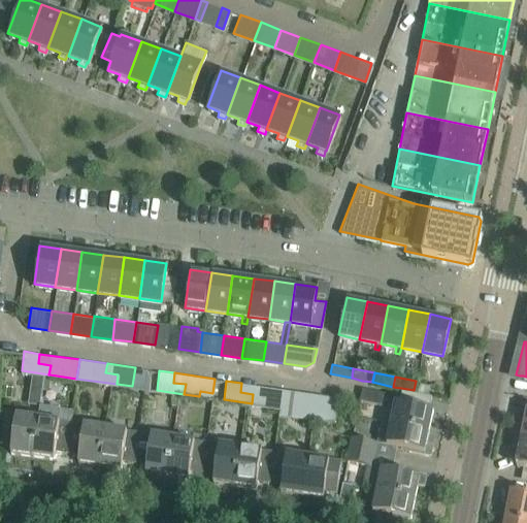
[(416,381),(414,390),(428,393),(429,384),(416,381)]
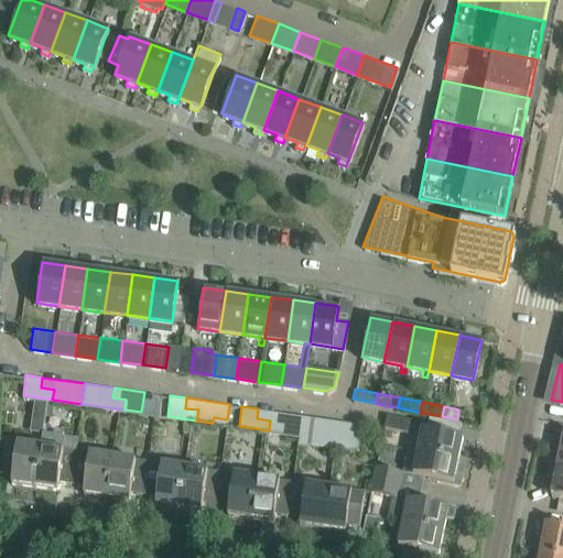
[(269,430),(298,435),(301,414),(258,408),(257,418),(270,420),(269,430)]
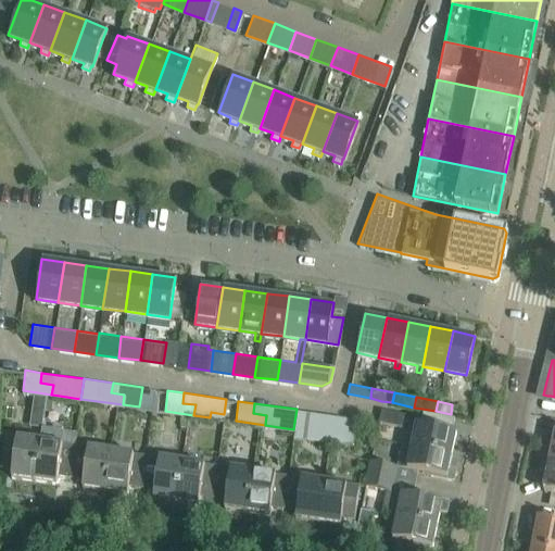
[(403,425),(406,412),(380,408),(378,420),(403,425)]
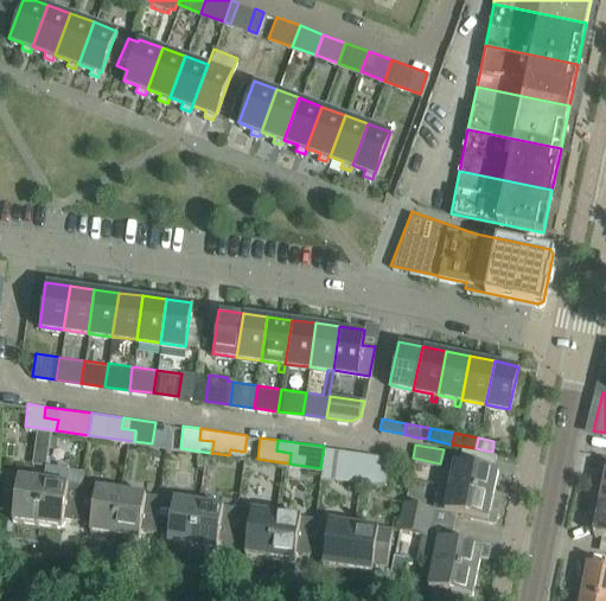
[(355,462),(356,451),(324,446),(320,468),(320,474),(358,480),(359,474),(367,474),(368,464),(355,462)]
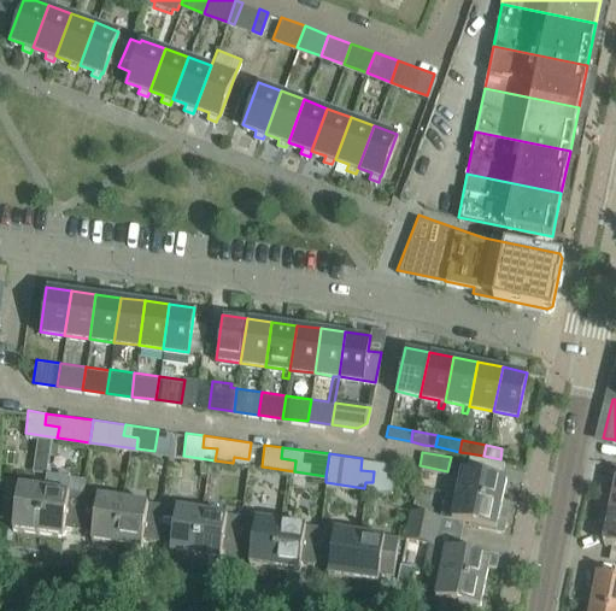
[(500,459),(485,456),(469,453),(465,468),(461,466),(456,492),(500,500),(505,476),(497,474),(500,459)]
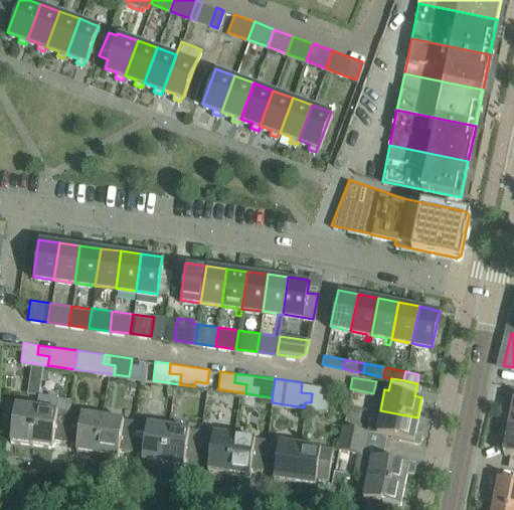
[(301,392),(312,393),(311,402),(305,402),(304,407),(326,410),(329,386),(302,382),(301,392)]
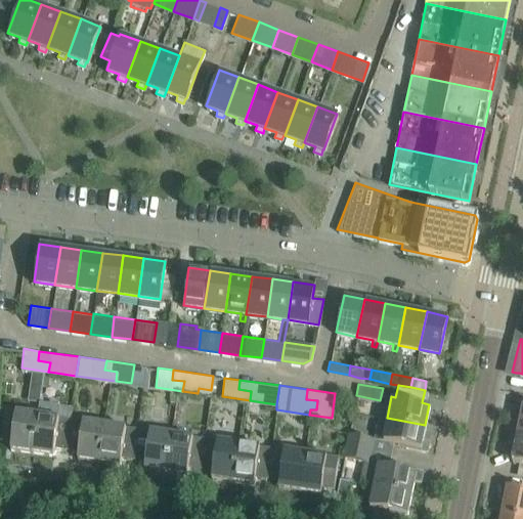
[(52,452),(53,446),(66,447),(70,417),(72,404),(39,399),(37,412),(31,449),(52,452)]
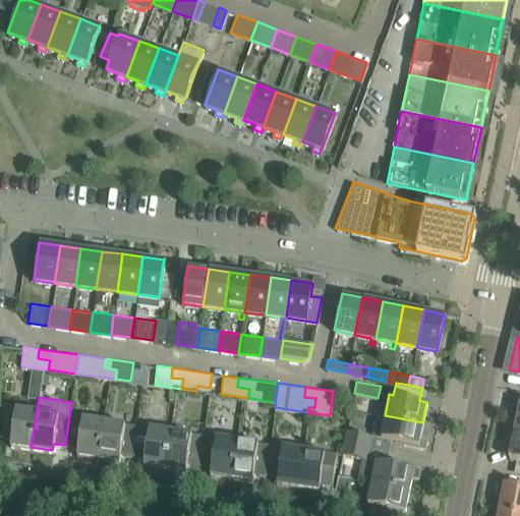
[(37,409),(24,408),(5,405),(0,436),(11,438),(10,444),(31,447),(37,409)]
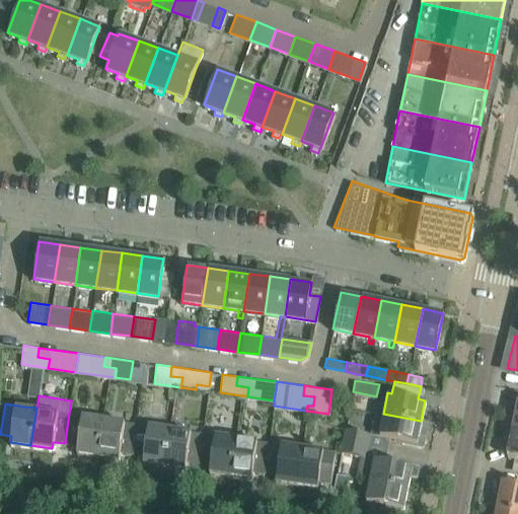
[(374,412),(369,432),(394,437),(393,439),(419,444),(423,441),(424,436),(418,434),(421,421),(383,414),(374,412)]
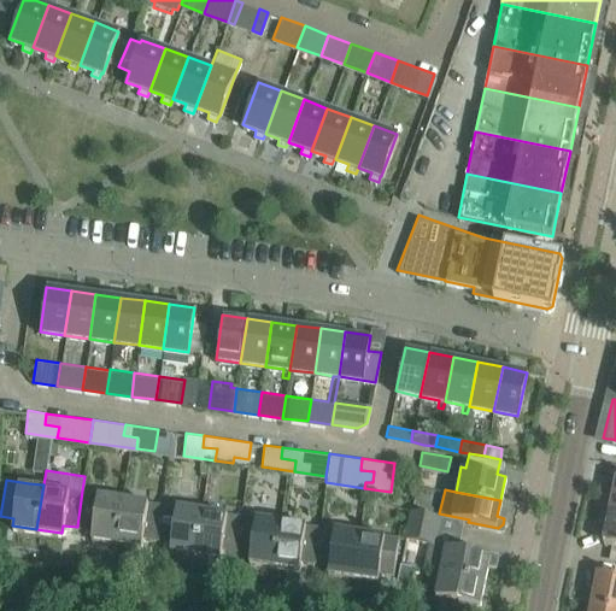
[(77,527),(92,529),(91,538),(116,541),(122,494),(98,491),(97,492),(82,491),(77,527)]
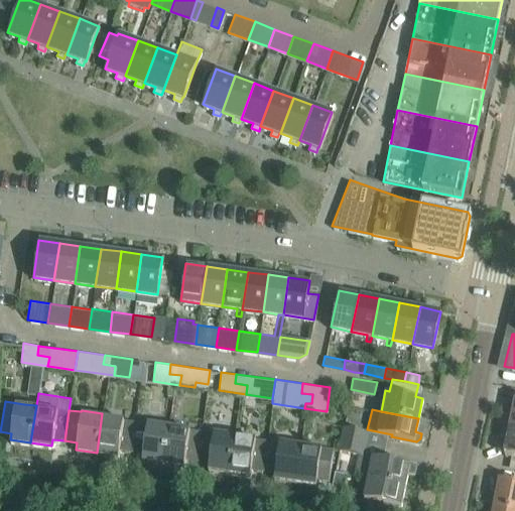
[(118,456),(119,449),(130,451),(135,419),(123,417),(124,416),(102,413),(97,453),(118,456)]
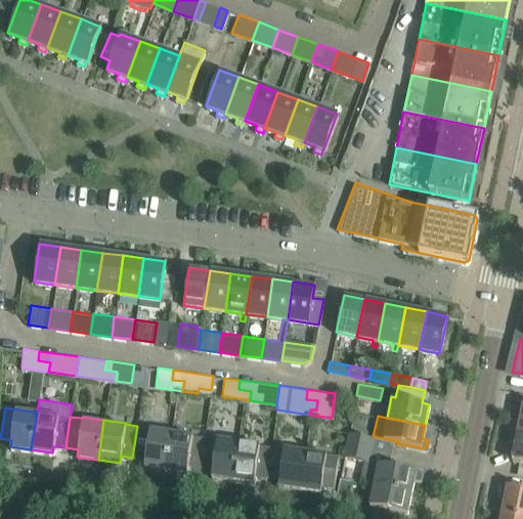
[(137,426),(132,458),(144,459),(143,466),(165,469),(171,430),(149,427),(149,428),(137,426)]
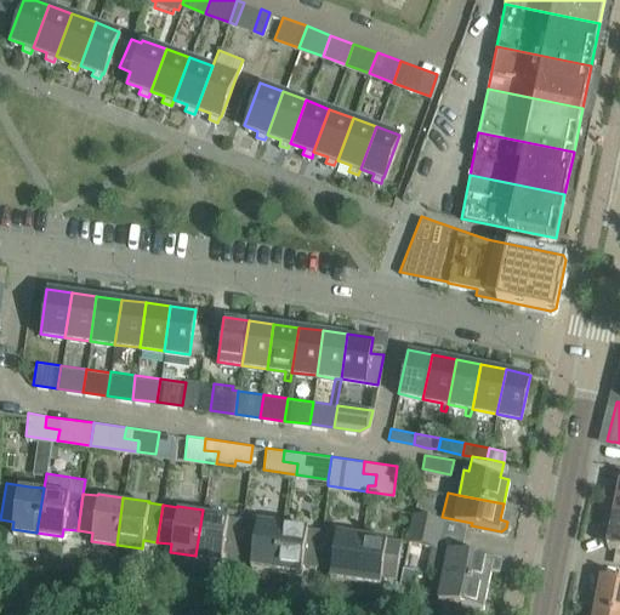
[(237,553),(242,516),(227,514),(227,513),(203,510),(195,556),(221,559),(222,551),(237,553)]
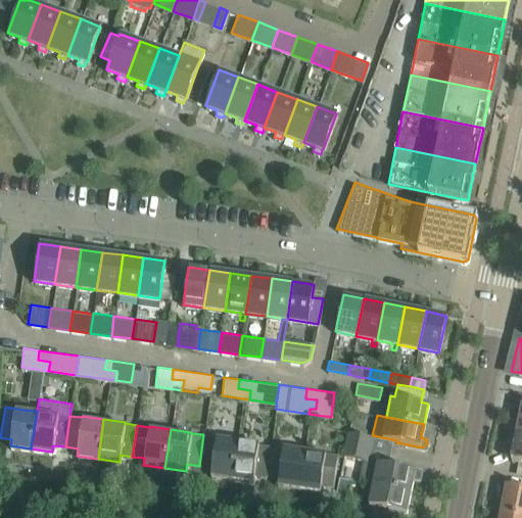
[(521,431),(517,431),(513,430),(510,432),(508,441),(510,444),(514,445),(511,459),(521,461),(521,431)]
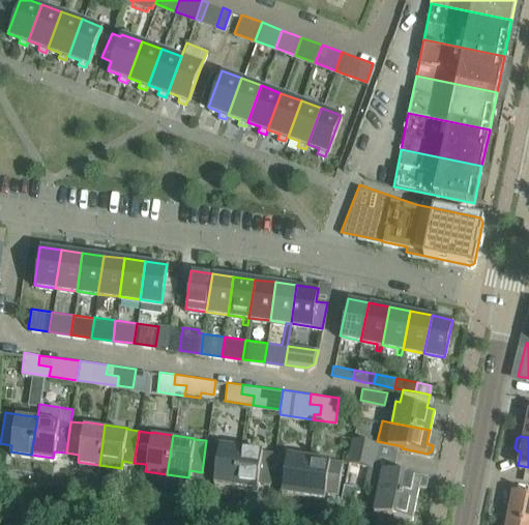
[(377,441),(353,437),(350,448),(375,454),(377,441)]
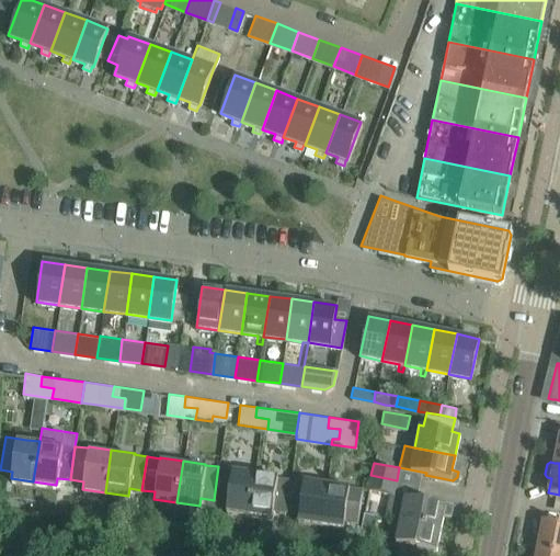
[(254,471),(231,467),(231,468),(218,466),(214,500),(227,502),(226,510),(249,513),(254,471)]
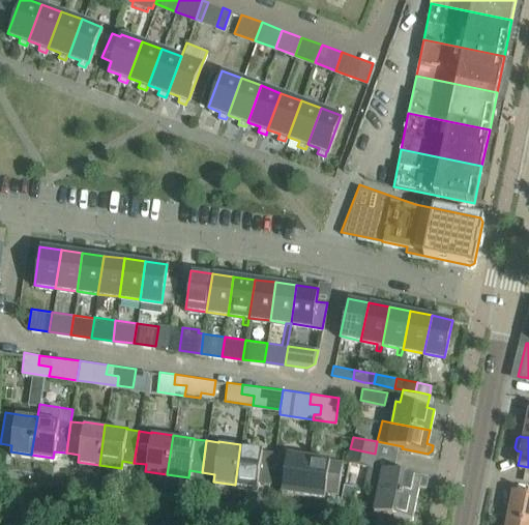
[(269,482),(274,450),(262,448),(262,447),(240,444),(235,485),(257,488),(257,480),(269,482)]
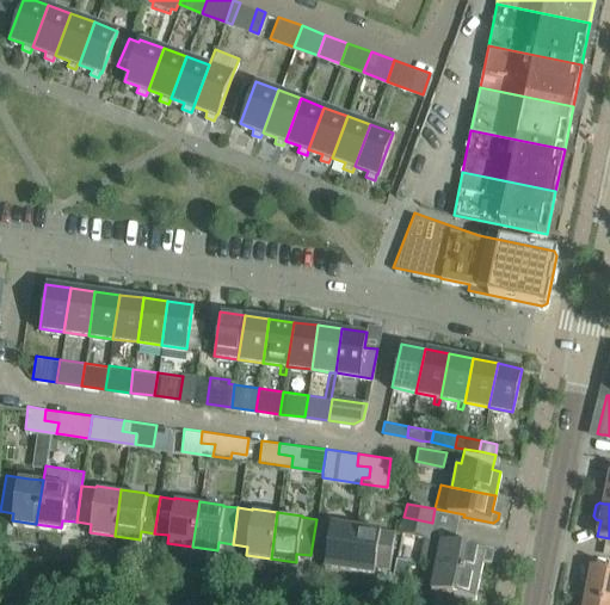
[(432,523),(404,517),(401,531),(423,536),(429,537),(432,523)]
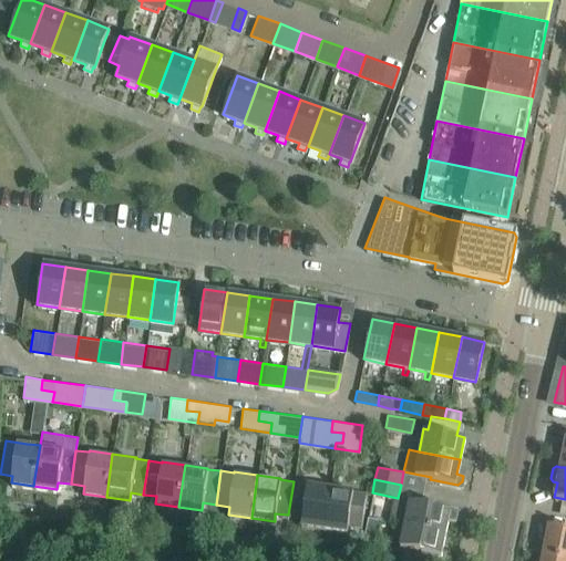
[(301,517),(300,525),(323,528),(329,487),(307,484),(307,482),(294,481),(288,515),(301,517)]
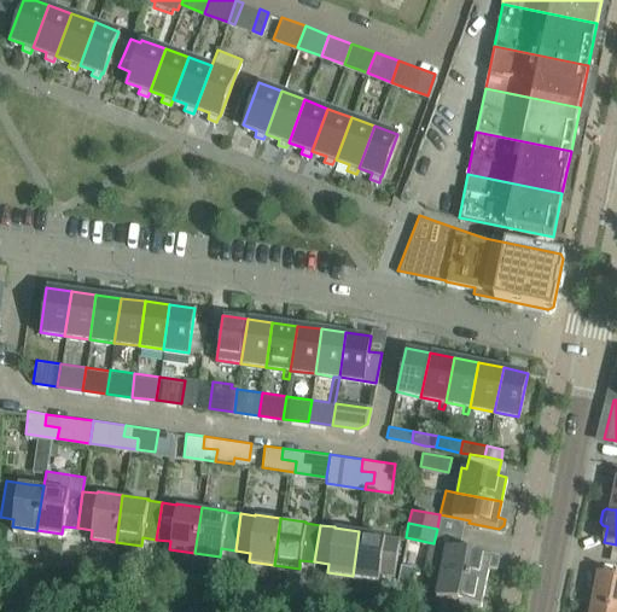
[(359,531),(353,576),(378,580),(379,571),(394,573),(399,536),(384,534),(384,535),(359,531)]
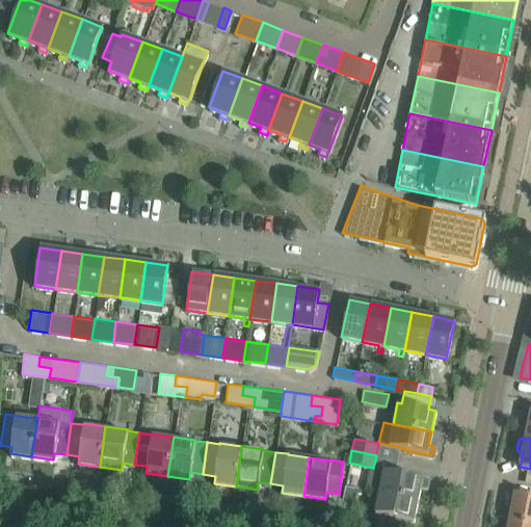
[(368,467),(364,488),(379,491),(418,499),(420,485),(426,486),(428,480),(425,476),(402,472),(402,473),(373,468),(368,467)]
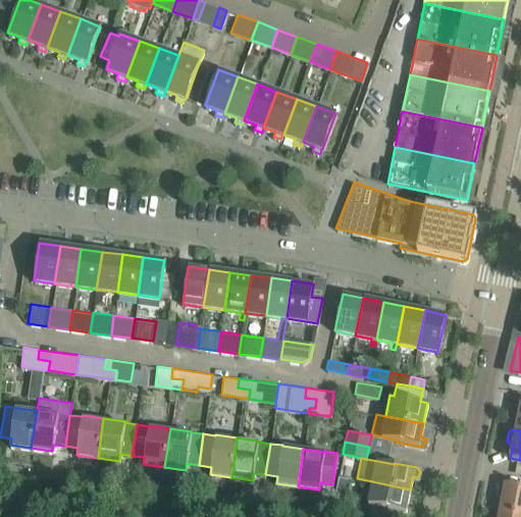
[(345,502),(350,477),(339,475),(331,507),(347,510),(348,502),(345,502)]
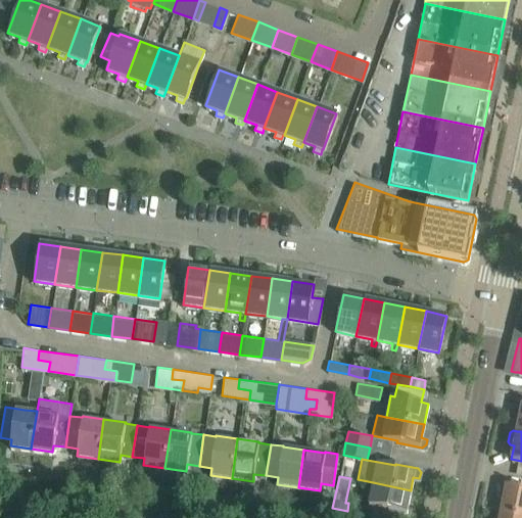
[(373,482),(369,504),(371,505),(369,515),(381,517),(396,517),(398,510),(406,512),(411,490),(373,482)]
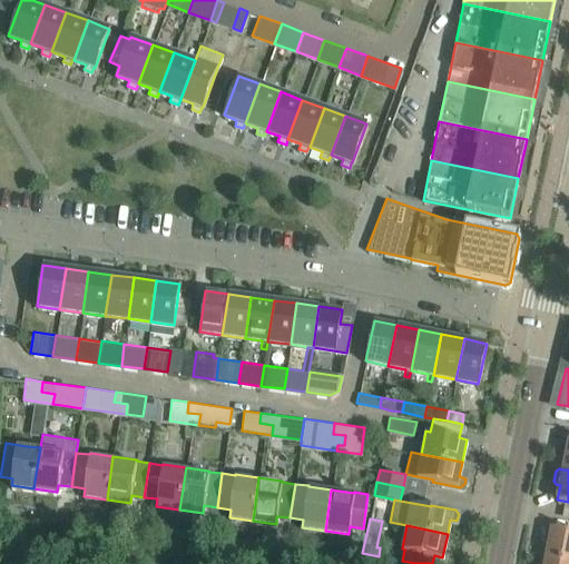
[(568,530),(551,526),(545,556),(568,561),(568,530)]
